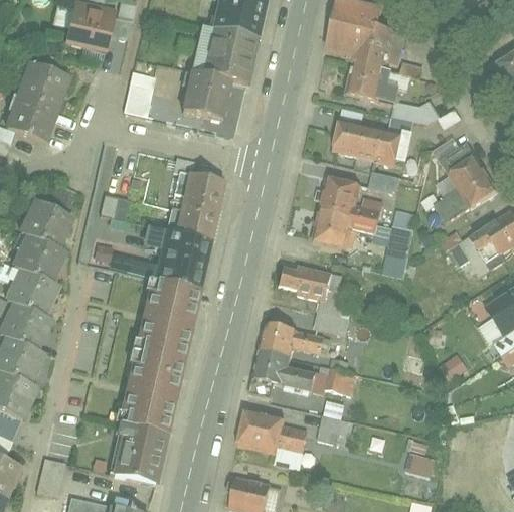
[(193,61),(179,120),(211,127),(224,70),(236,72),(252,0),(221,0),(207,64),(193,61)]
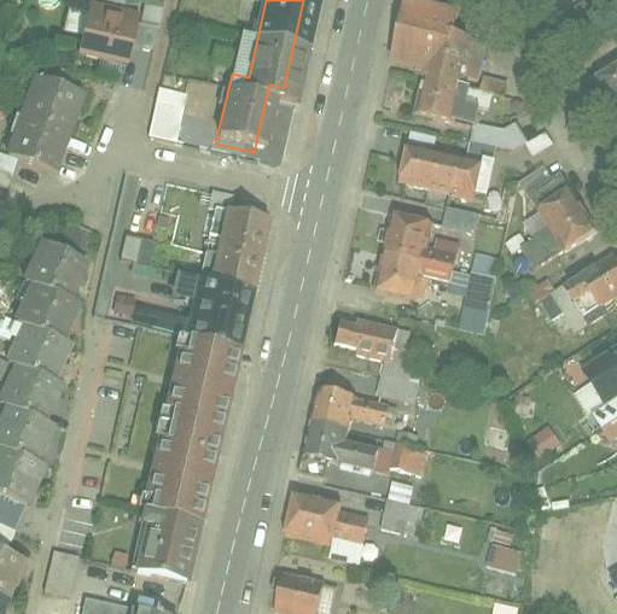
[(402,0),(399,24),(430,30),(413,112),(457,121),(475,31),(442,25),(447,0),(402,0)]
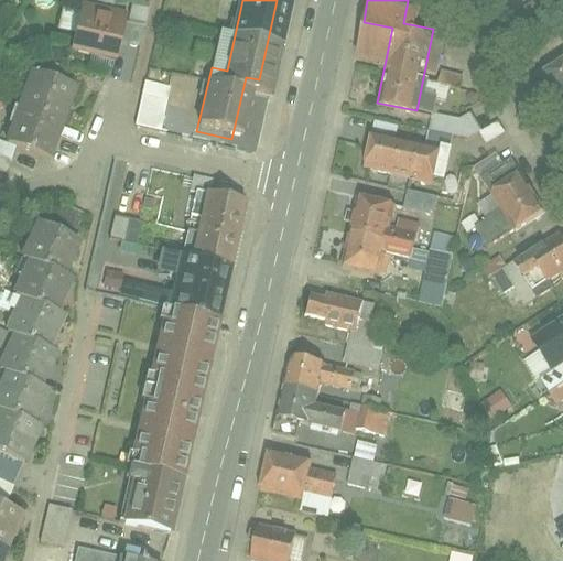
[(114,66),(127,14),(86,4),(73,56),(114,66)]
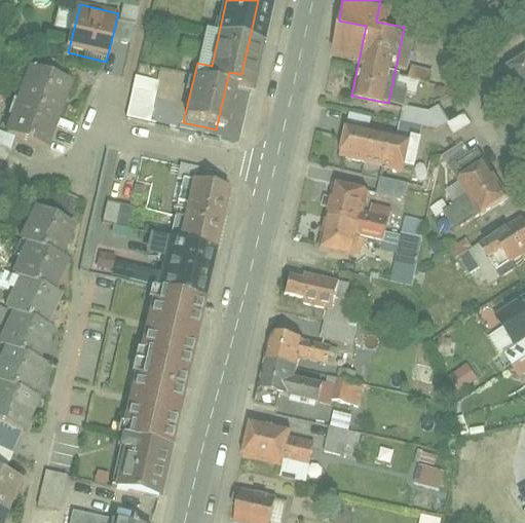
[(524,36),(499,52),(524,89),(524,36)]
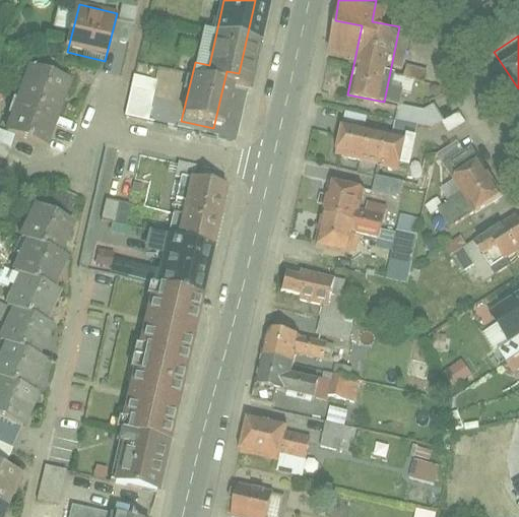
[(72,88),(31,70),(4,130),(45,148),(72,88)]
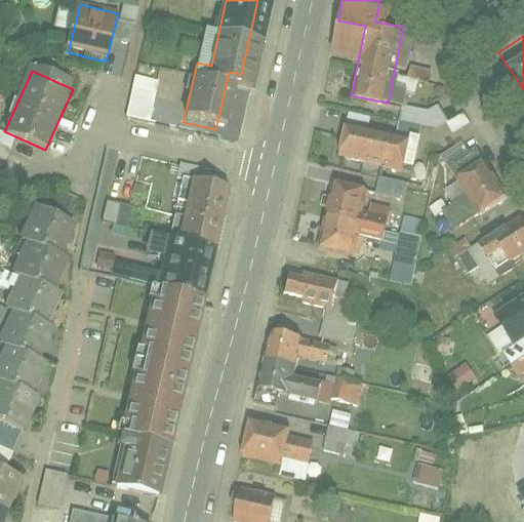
[(160,120),(162,107),(153,106),(158,78),(133,73),(126,114),(160,120)]
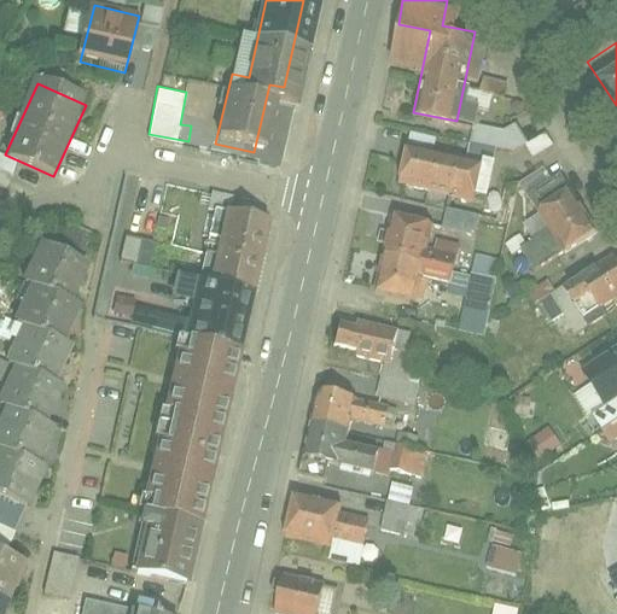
[(483,162),(400,144),(391,181),(475,199),(483,162)]
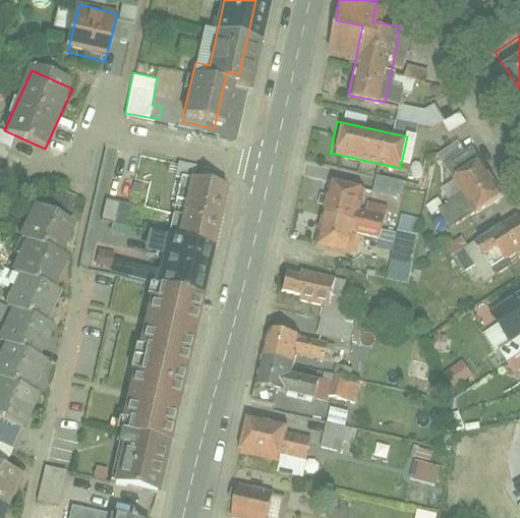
[(463,140),(439,157),(473,211),(499,193),(463,140)]
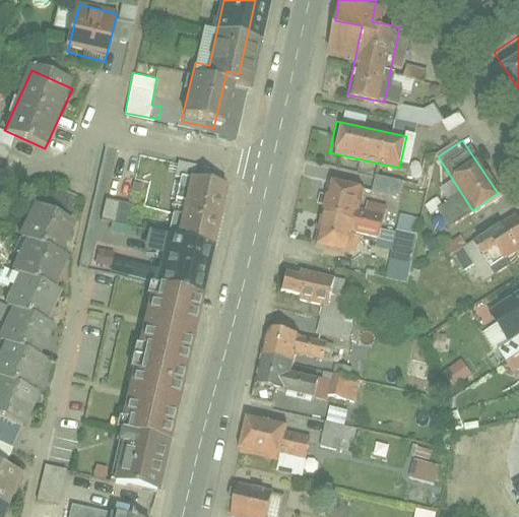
[(357,180),(326,173),(310,243),(339,250),(357,180)]
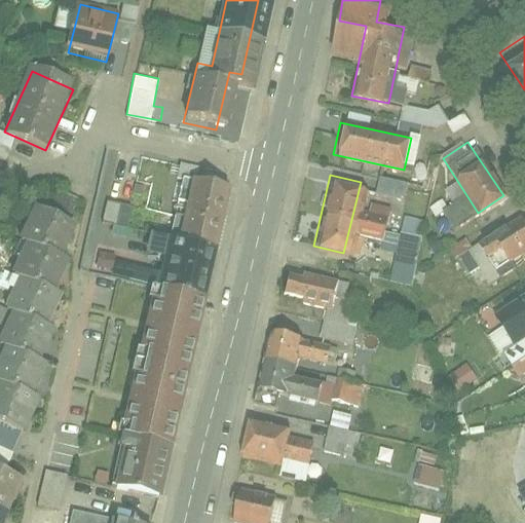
[(379,177),(376,194),(405,199),(408,182),(379,177)]
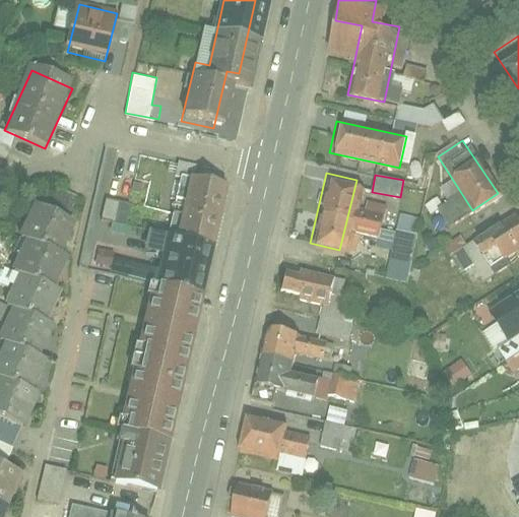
[(158,492),(224,186),(189,178),(176,238),(166,236),(154,283),(152,283),(110,481),(158,492)]
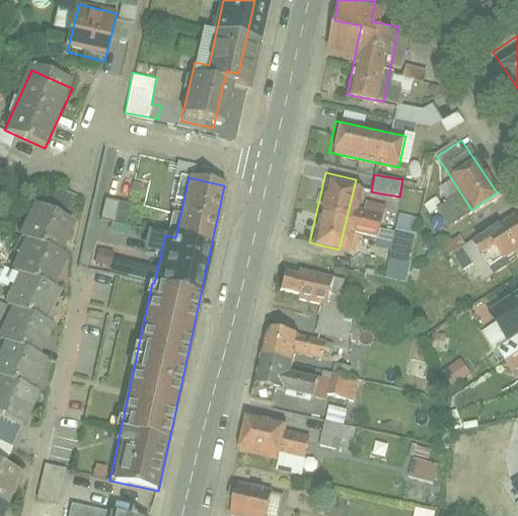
[(100,217),(126,222),(130,203),(105,198),(100,217)]
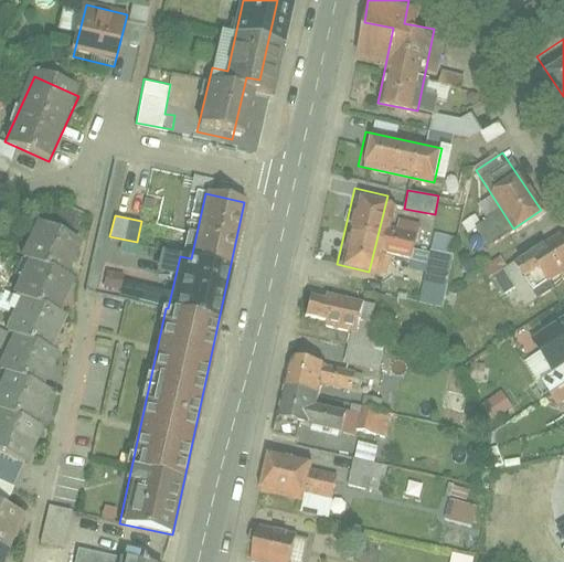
[(563,245),(549,222),(489,260),(513,299),(563,267),(563,245)]
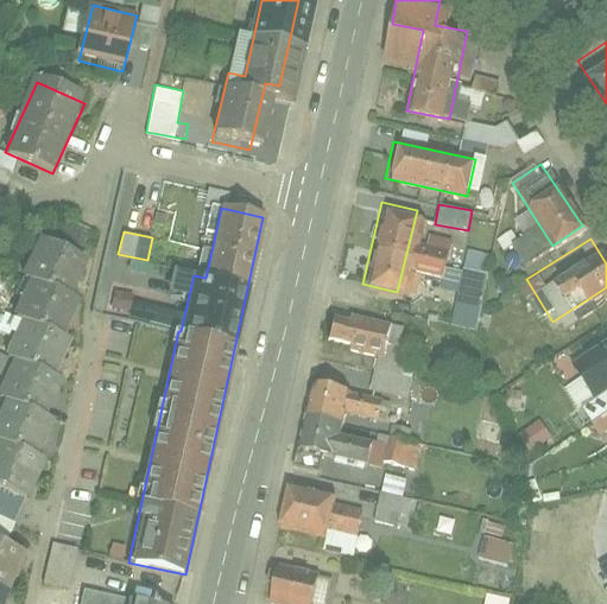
[(71,298),(87,264),(37,241),(20,279),(31,284),(16,318),(23,322),(6,357),(14,361),(0,392),(0,398),(6,401),(0,412),(0,487),(32,502),(50,464),(39,459),(56,423),(49,419),(67,381),(58,377),(74,342),(65,338),(81,303),(71,298)]
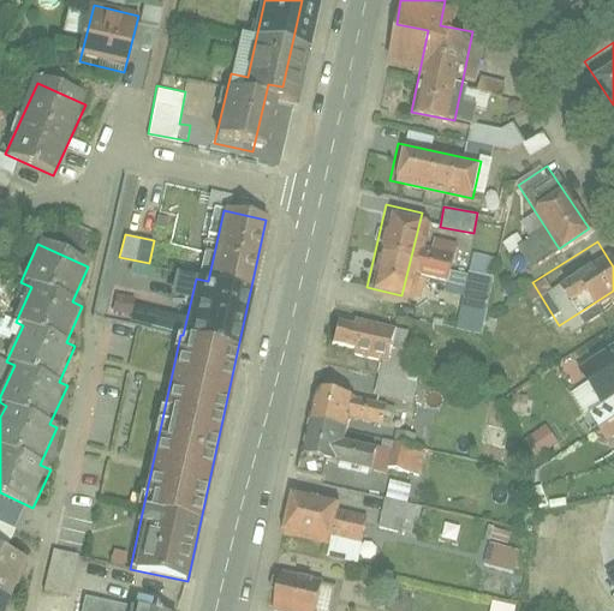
[(451,282),(465,286),(455,328),(482,333),(494,276),(487,274),(492,256),(472,251),(469,274),(453,270),(451,282)]
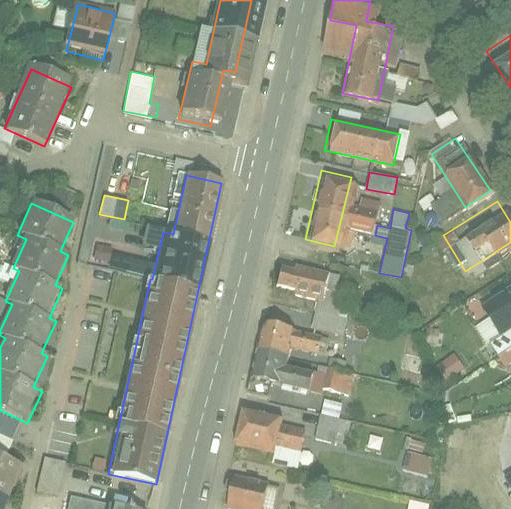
[(316,295),(320,273),(276,264),(270,291),(302,298),(298,320),(338,329),(344,300),(316,295)]
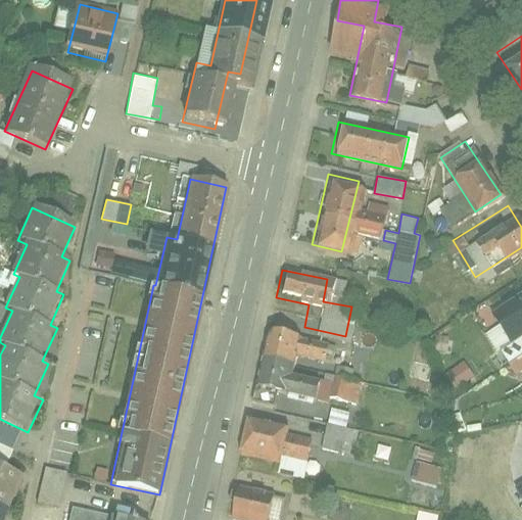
[(521,275),(483,299),(506,336),(521,326),(521,275)]
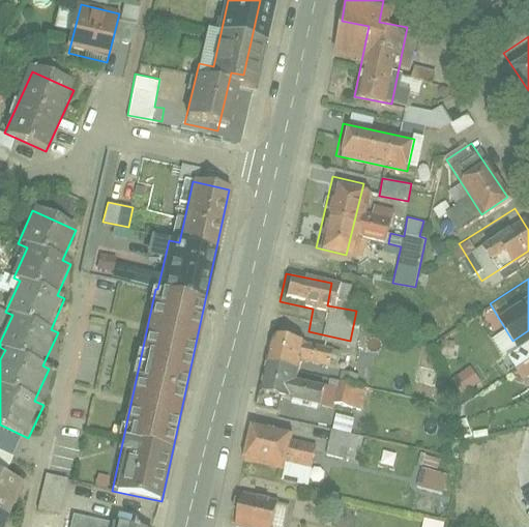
[(304,333),(277,326),(261,396),(287,402),(304,333)]
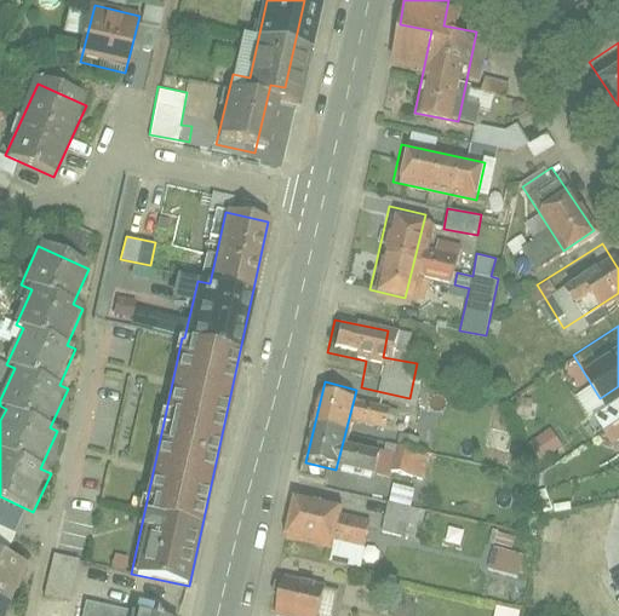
[(551,427),(529,442),(540,459),(562,444),(551,427)]
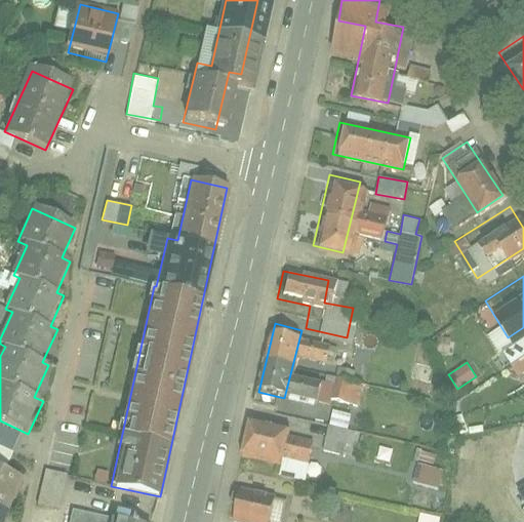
[(343,379),(337,400),(360,405),(364,384),(343,379)]
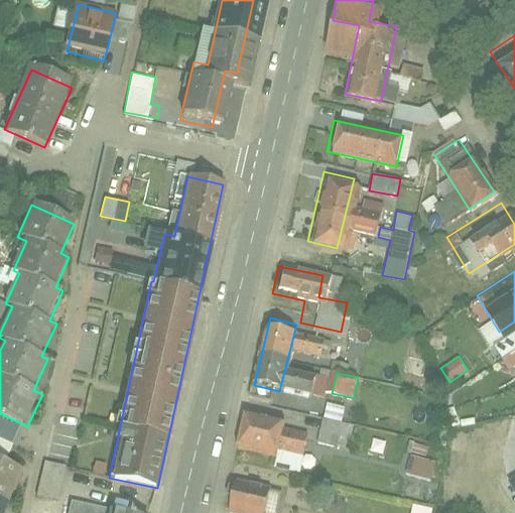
[(350,446),(353,423),(343,421),(345,405),(326,402),(318,442),(350,446)]
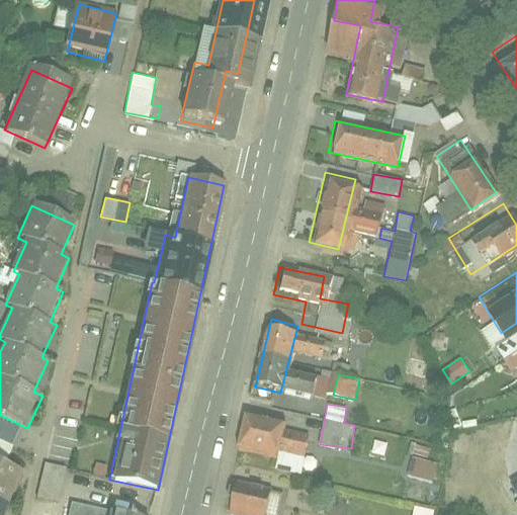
[(275,456),(283,416),(249,409),(242,450),(275,456)]
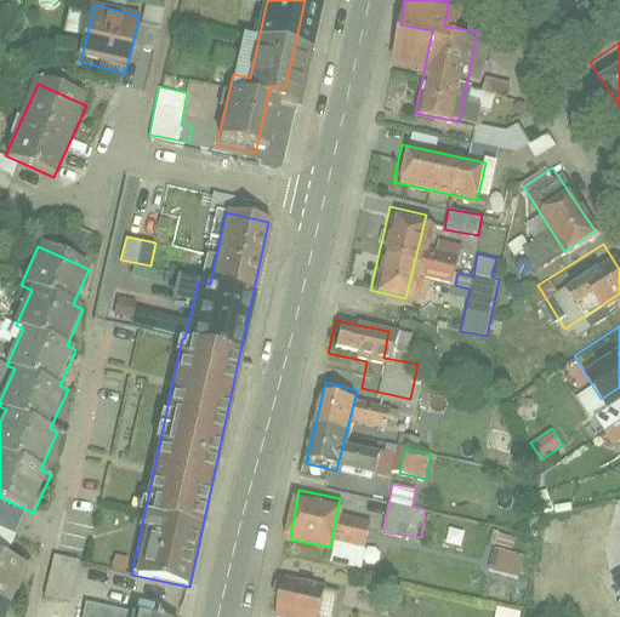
[(491,542),(513,549),(517,537),(495,530),(491,542)]
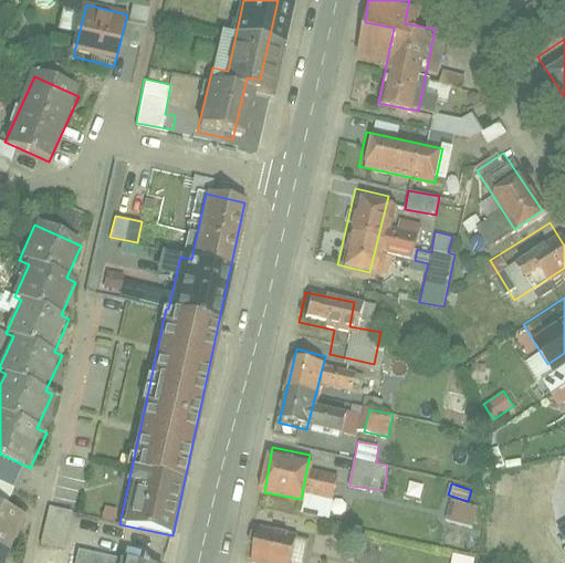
[(474,525),(478,504),(449,499),(445,519),(474,525)]
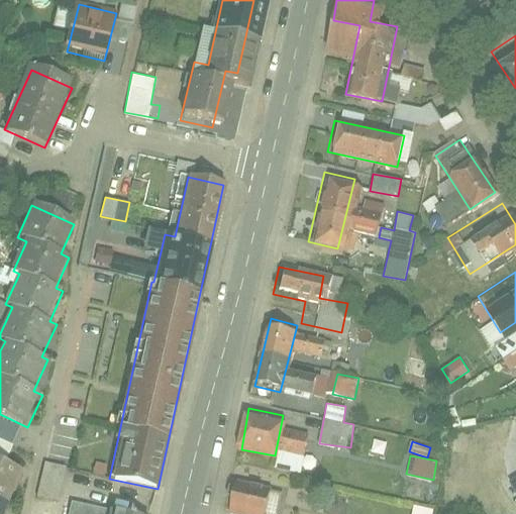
[(42,460),(37,495),(59,499),(65,465),(42,460)]
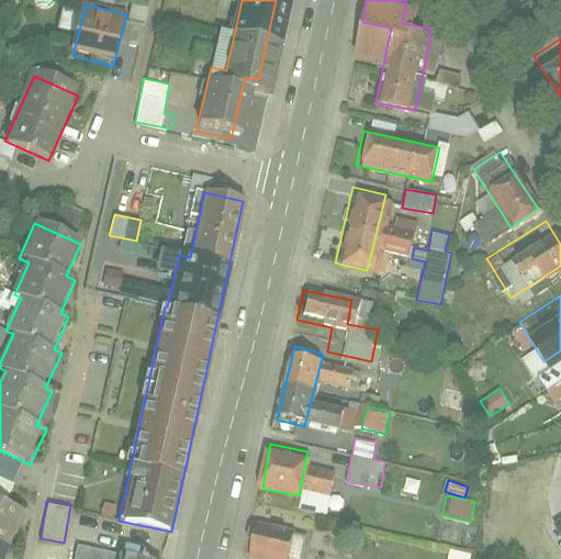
[(0,558),(3,558),(22,515),(0,506),(0,558)]
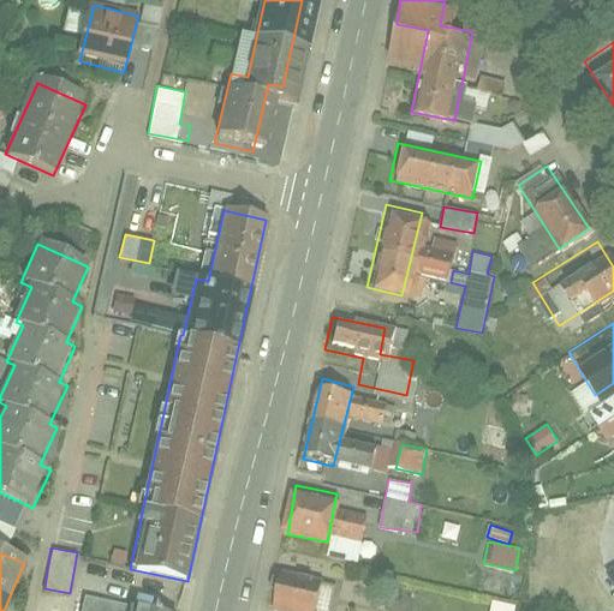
[(272,610),(314,610),(319,593),(279,583),(272,610)]
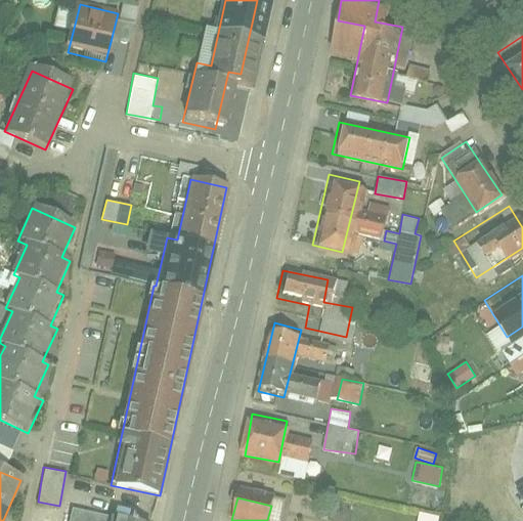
[(124,520),(75,510),(72,520),(124,520)]
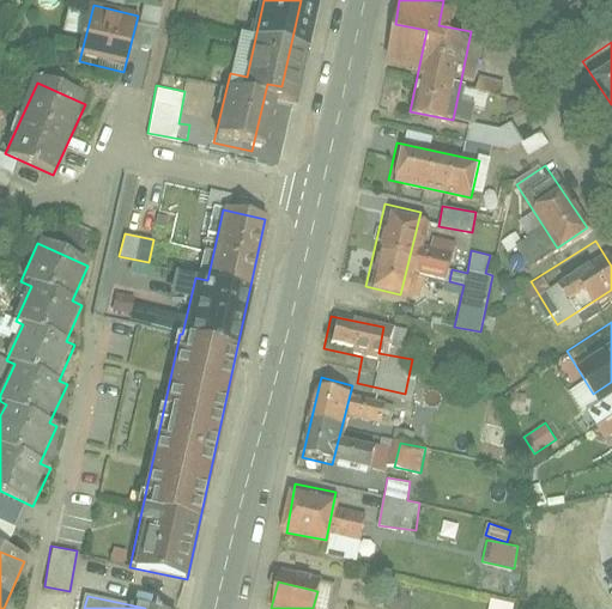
[(491,597),(488,608),(513,608),(514,603),(491,597)]
